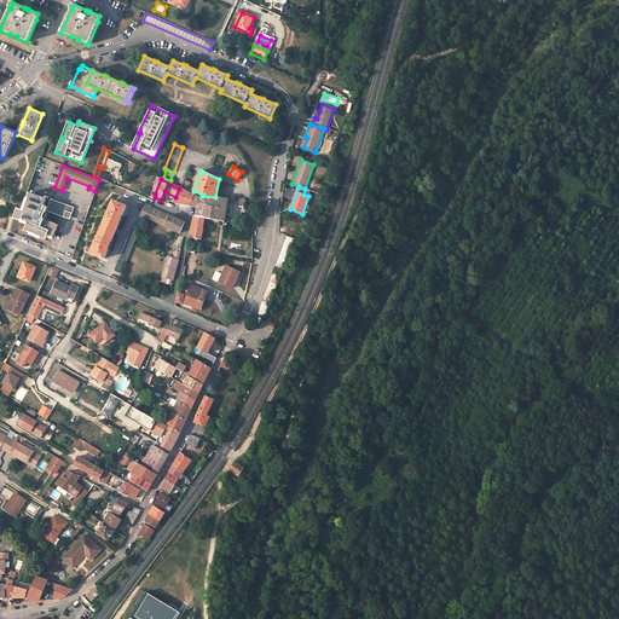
[(195,196),(185,191),(181,190),(180,189),(179,189),(175,197),(173,202),(191,206),(192,201),(195,196)]
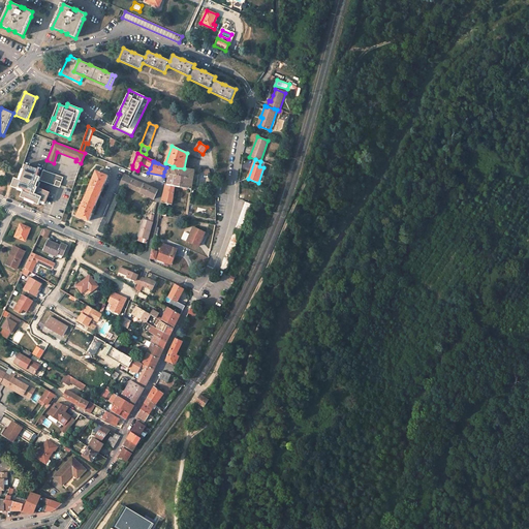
[(34,195),(37,187),(38,184),(40,177),(37,176),(39,169),(33,167),(25,164),(20,181),(14,179),(12,187),(24,191),(34,195)]
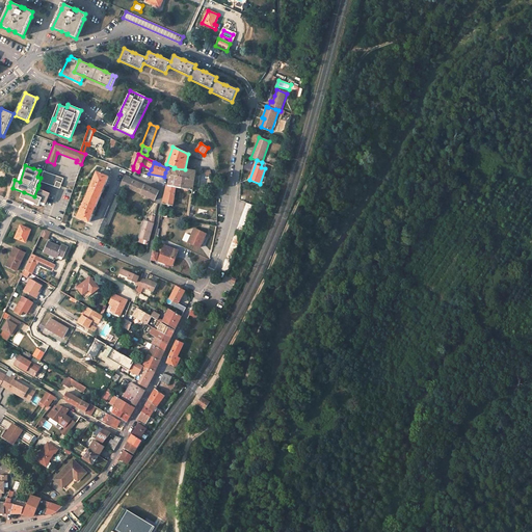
[(176,188),(192,190),(193,187),(190,187),(191,175),(195,175),(195,171),(185,169),(174,168),(173,170),(169,179),(168,186),(176,188)]
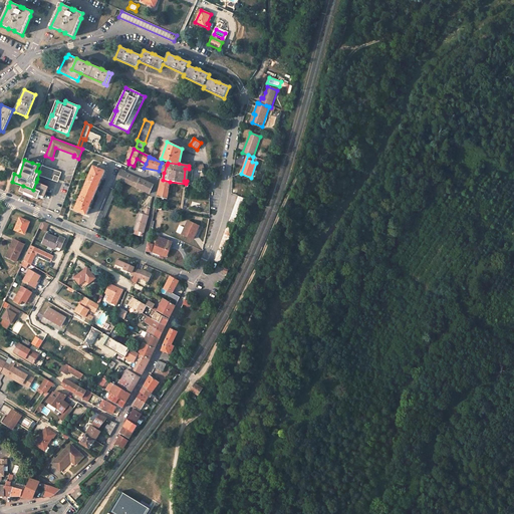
[(58,182),(61,173),(42,166),(39,175),(58,182)]
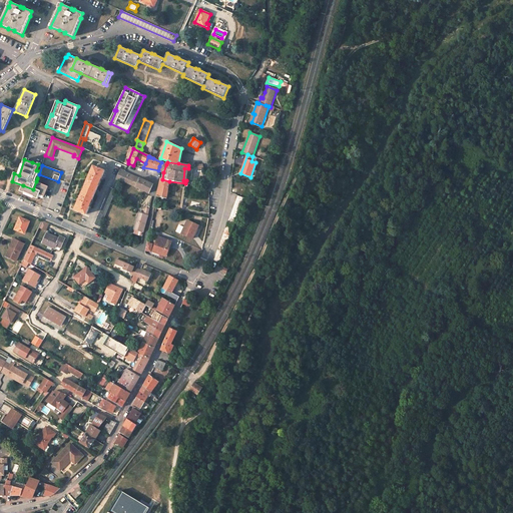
[(104,171),(96,167),(93,166),(89,175),(88,177),(88,179),(80,196),(79,200),(75,209),(86,214),(104,171)]
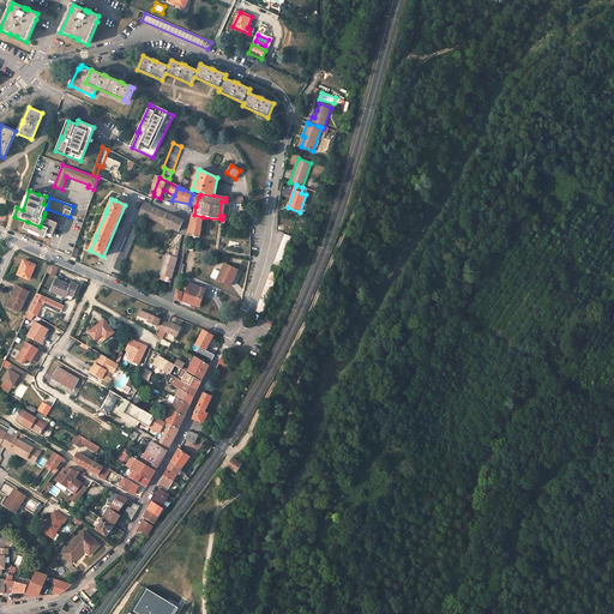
[(145,216),(173,229),(179,232),(184,222),(172,216),(169,215),(168,215),(150,205),(150,204),(149,204),(144,203),(139,214),(144,216),(145,217),(145,216)]
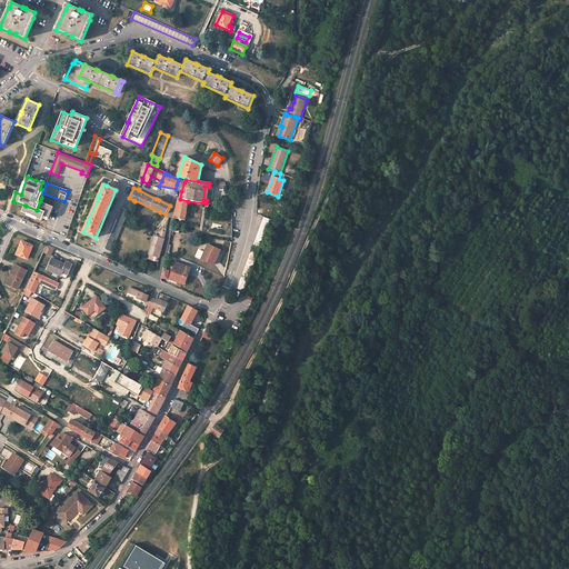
[(241,197),(239,203),(248,208),(251,201),(241,197)]
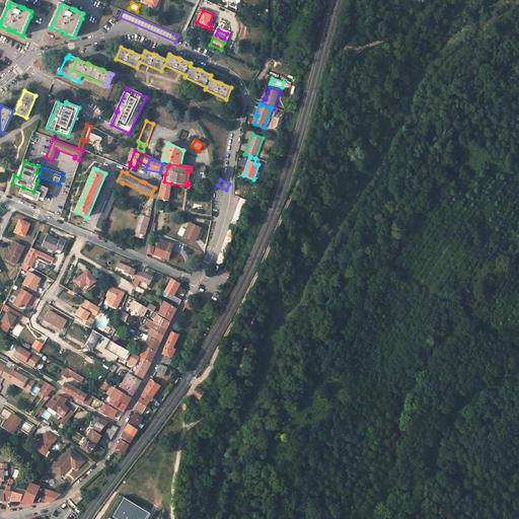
[(168,201),(170,186),(171,183),(164,181),(162,181),(158,199),(168,201)]
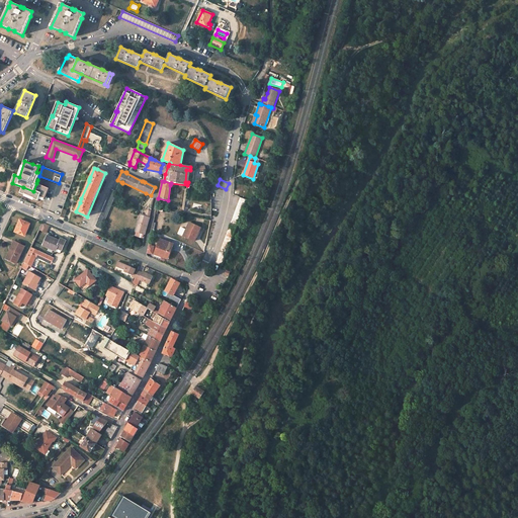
[(41,194),(39,198),(45,200),(50,188),(36,183),(33,191),(41,194)]
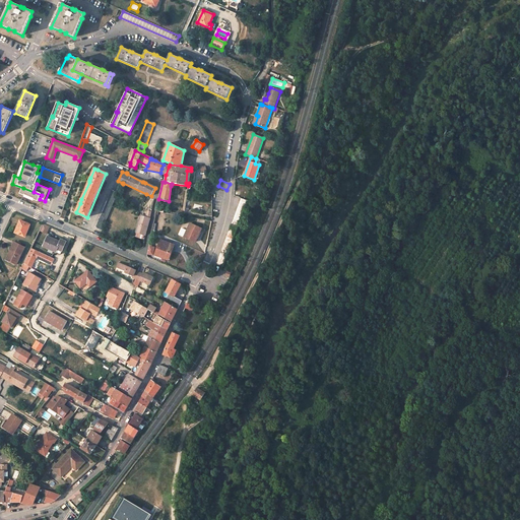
[(34,192),(23,188),(21,195),(39,201),(40,199),(42,195),(34,192)]
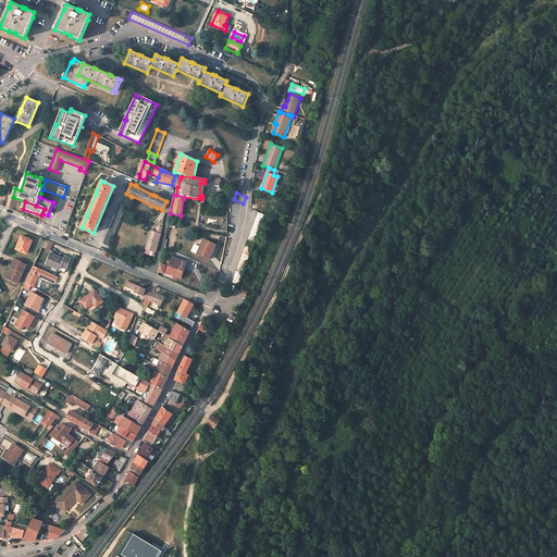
[(126,207),(119,203),(102,244),(109,247),(126,207)]
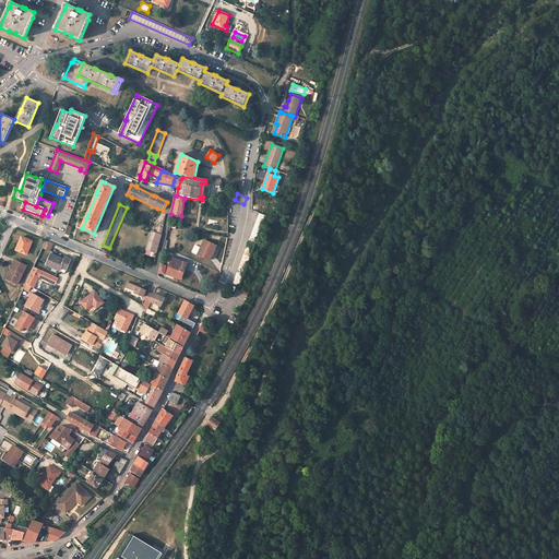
[(154,253),(155,253),(156,247),(157,247),(161,235),(156,234),(151,232),(145,250),(154,253)]
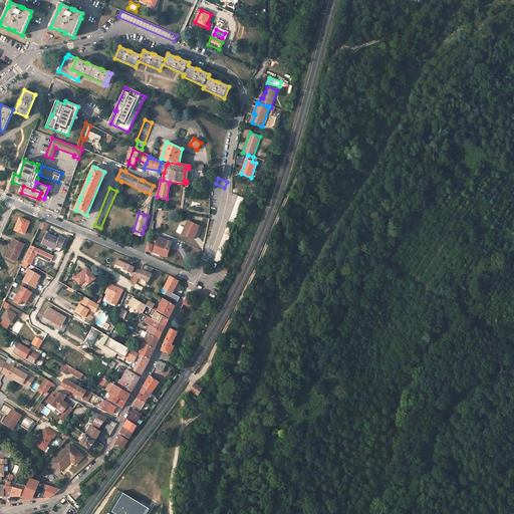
[(19,218),(14,230),(23,233),(26,225),(28,226),(30,222),(19,218)]
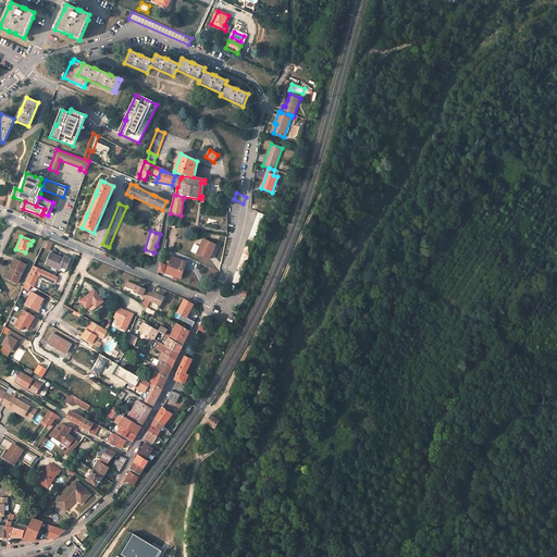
[(50,250),(53,243),(46,239),(42,247),(50,250)]
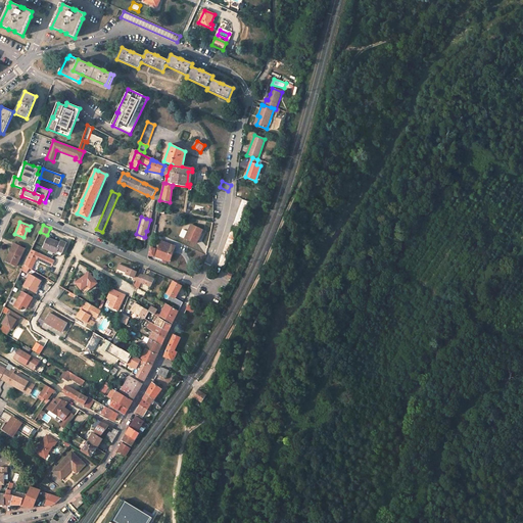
[(185,238),(196,244),(202,230),(191,225),(188,232),(183,230),(180,236),(185,238)]
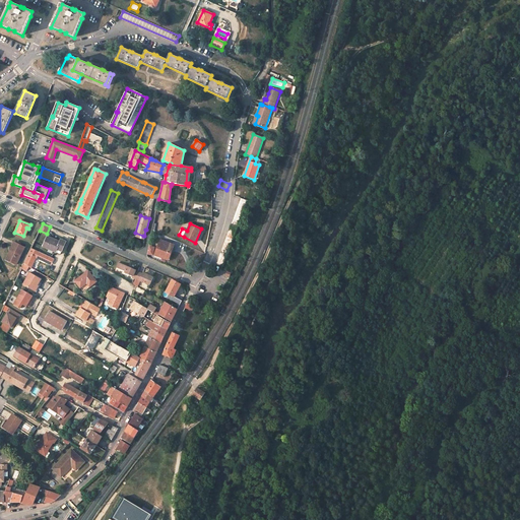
[(60,242),(48,237),(43,247),(48,250),(53,251),(60,254),(66,242),(61,240),(60,242)]
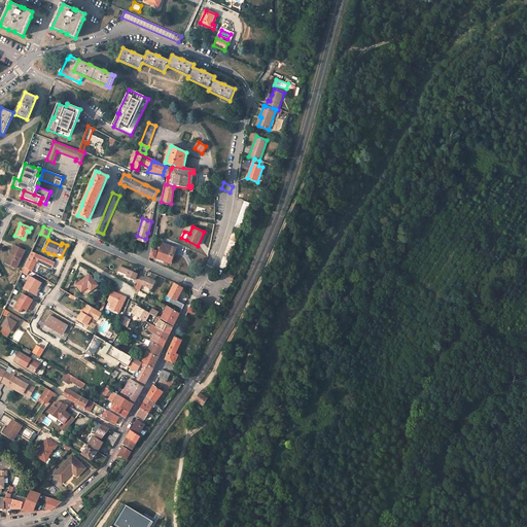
[(163,244),(157,257),(171,262),(176,248),(163,244)]
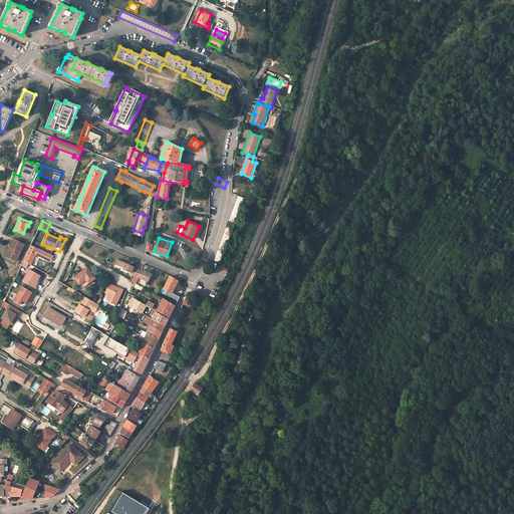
[(24,244),(14,240),(10,248),(12,249),(7,257),(16,261),(24,244)]
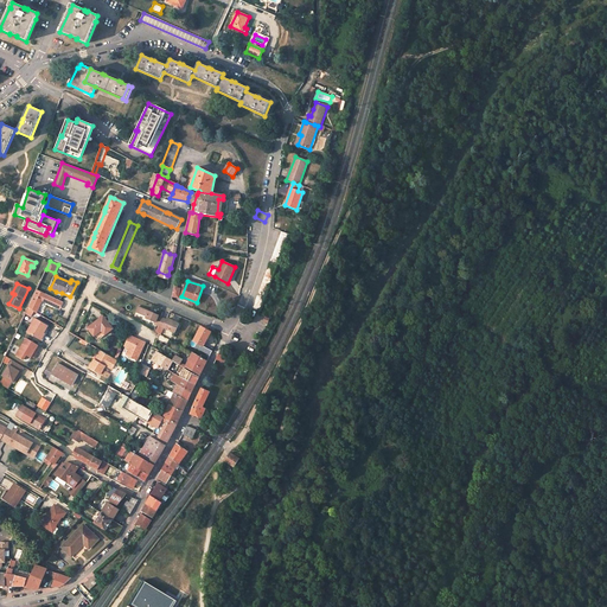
[(63,302),(37,289),(27,308),(34,312),(36,313),(42,301),(61,310),(63,302)]
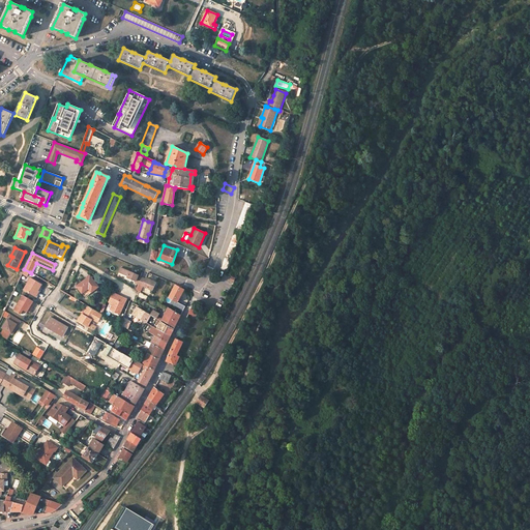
[(127,278),(136,283),(136,284),(139,285),(142,278),(138,276),(139,275),(135,274),(131,273),(126,270),(120,268),(118,273),(128,277),(127,278)]
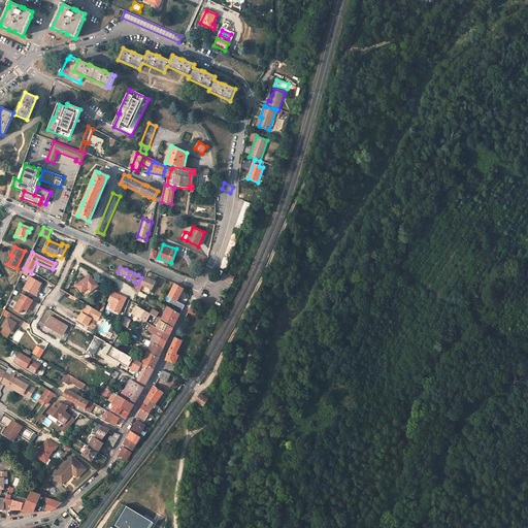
[(90,275),(76,286),(84,295),(87,292),(88,294),(98,287),(90,275)]
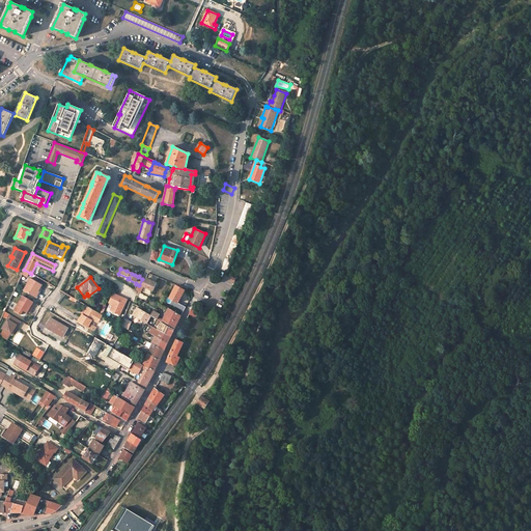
[(31,279),(24,290),(34,298),(38,291),(42,285),(31,279)]
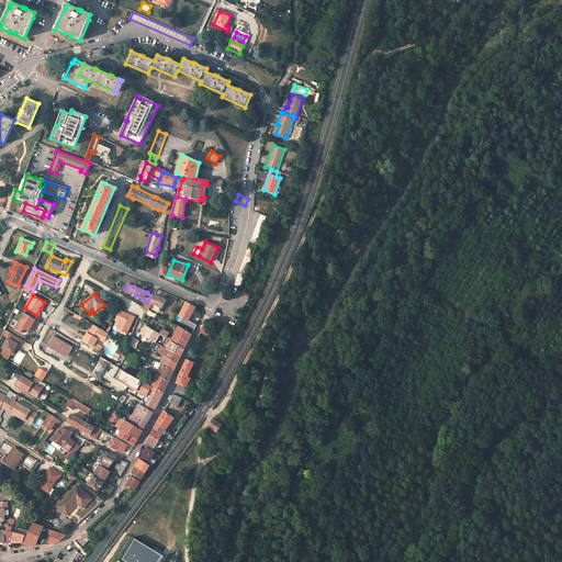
[(147,302),(163,308),(166,301),(155,295),(154,296),(150,295),(147,302)]
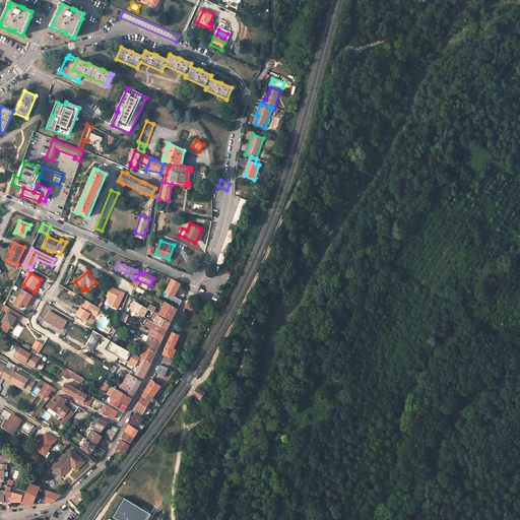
[(182,301),(175,297),(180,285),(173,280),(166,293),(169,295),(167,298),(175,302),(174,304),(179,307),(182,301)]
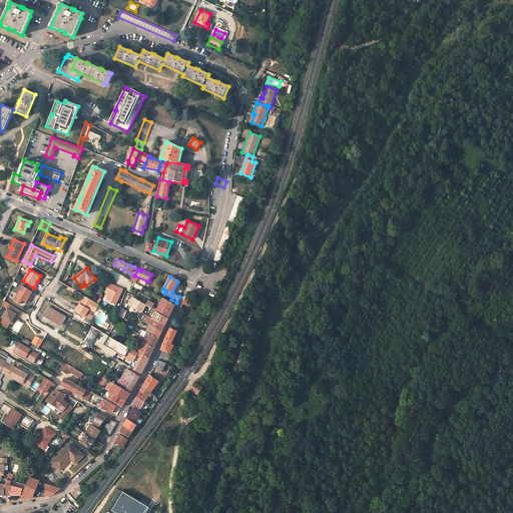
[(122,290),(109,284),(105,293),(108,295),(106,300),(115,304),(122,290)]
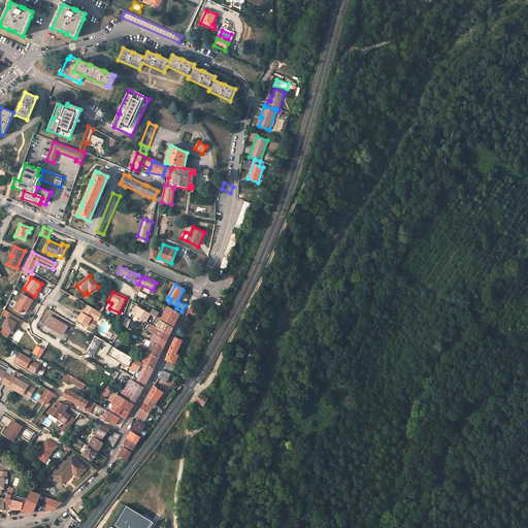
[(31,306),(34,301),(22,294),(13,309),(20,312),(21,314),(22,314),(24,314),(25,312),(26,311),(27,309),(29,305),(31,306)]
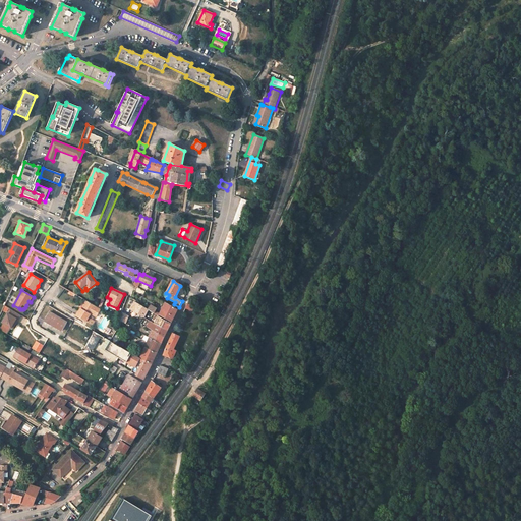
[(96,317),(101,309),(96,306),(87,301),(82,309),(80,309),(76,315),(87,322),(91,314),(96,317)]
